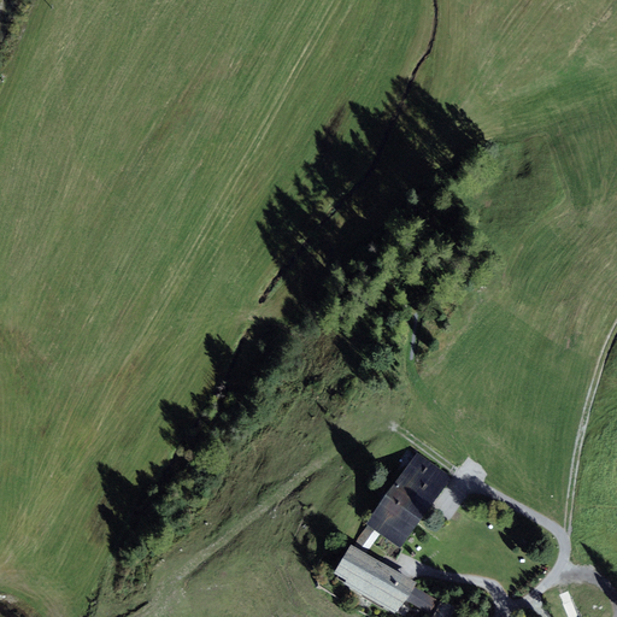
[(417,452),(392,488),(427,513),(452,477),(417,452)]
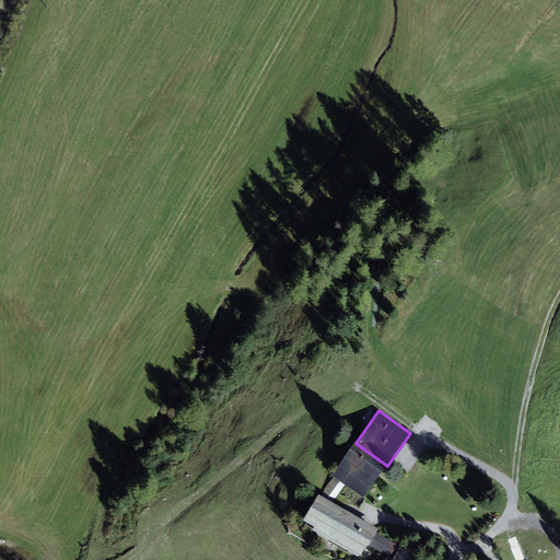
[(356,443),(333,476),(364,498),(387,466),(356,443)]
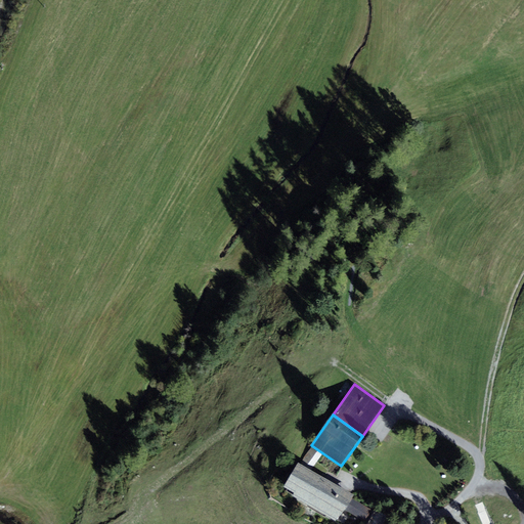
[(353,494),(299,462),(284,487),(294,493),(293,495),(337,522),(345,510),(352,497),(353,494)]
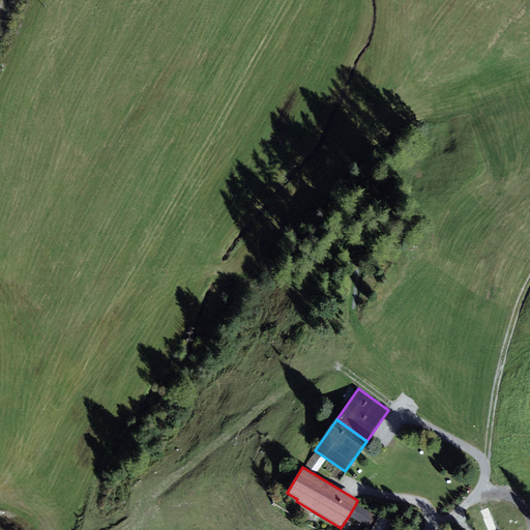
[(378,517),(356,503),(349,516),(371,529),(378,517)]
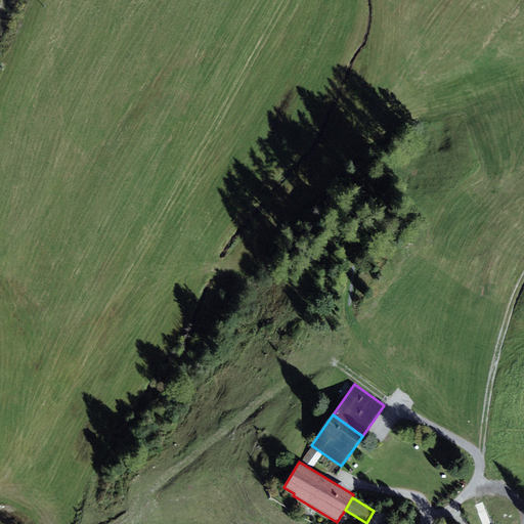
[(384,523),(389,517),(376,509),(374,511),(366,523),(365,523),(384,523)]
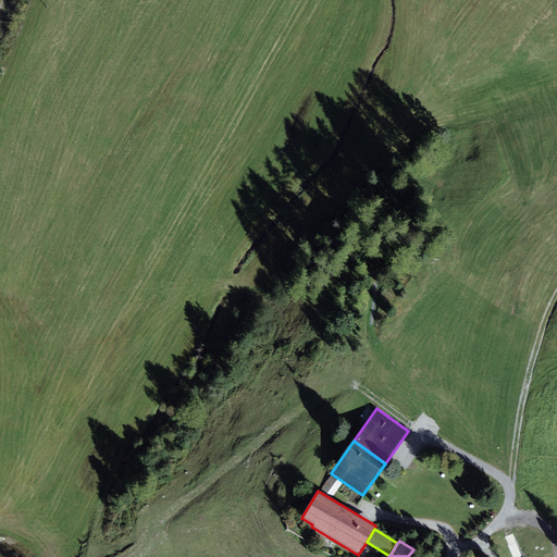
All buildings are outlined.
